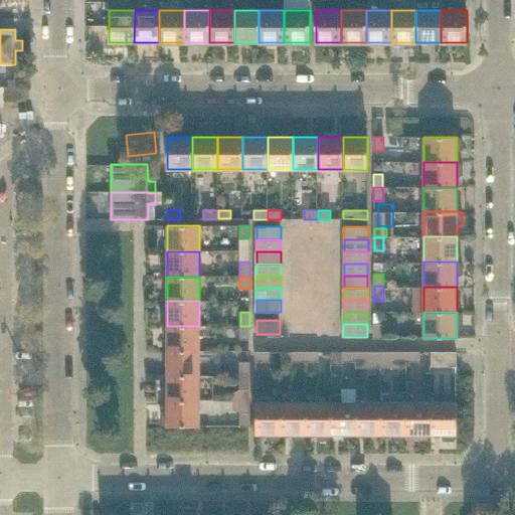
[(373,338),(383,338),(383,324),(373,325),(373,338)]
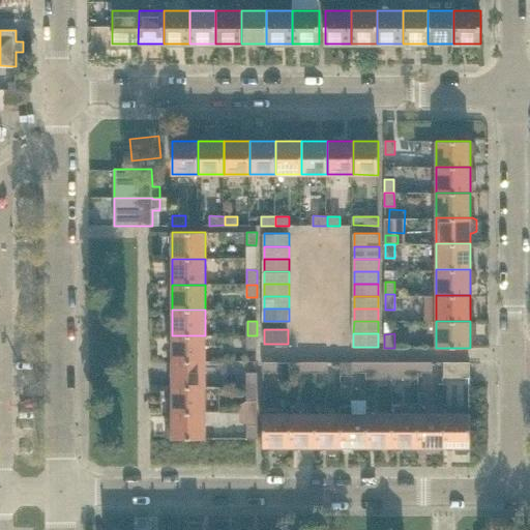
[(172,361),(205,361),(205,335),(172,335),(172,361)]
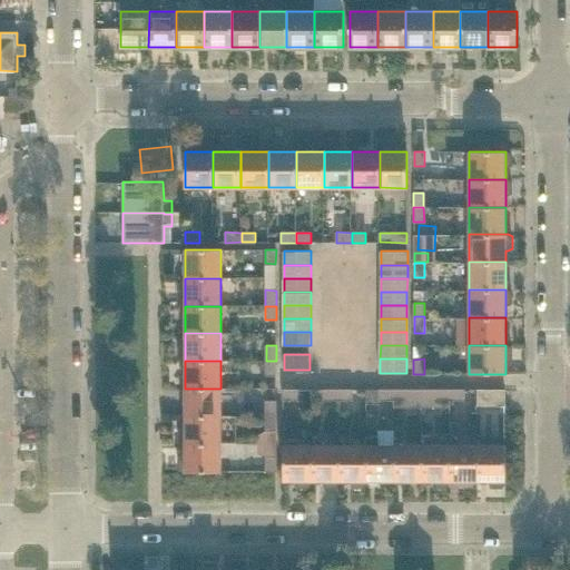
[(276,361),(266,361),(266,375),(276,375),(276,361)]
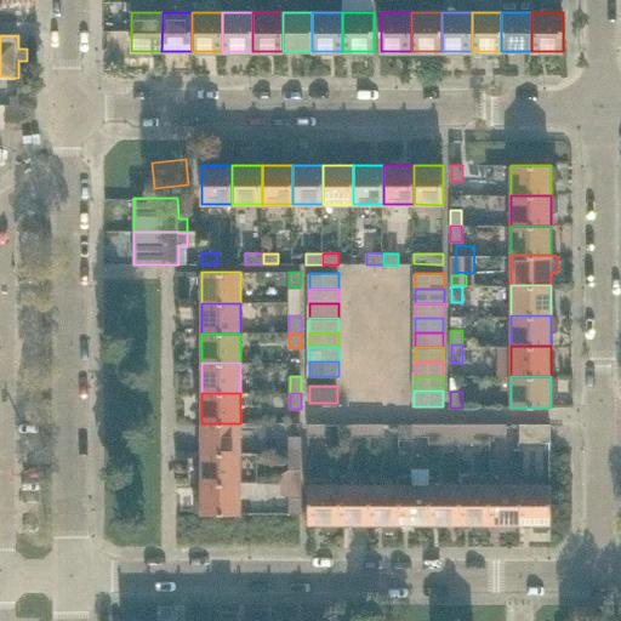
[(240,453),(240,423),(201,423),(201,453),(240,453)]
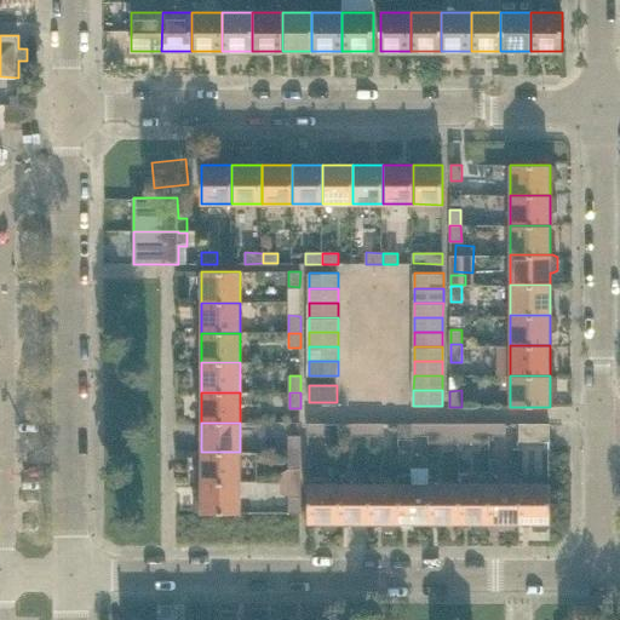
[(323,435),(323,424),(308,423),(308,435),(323,435)]
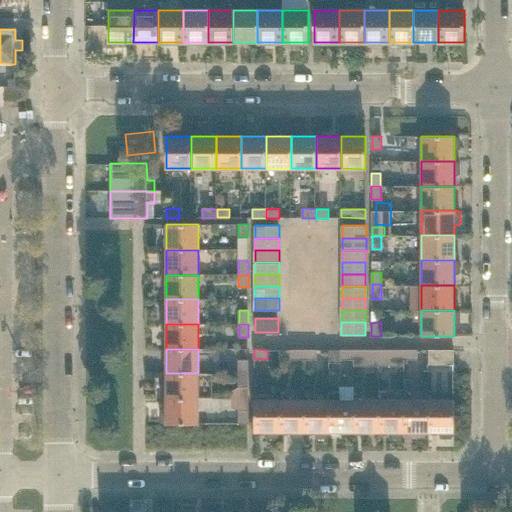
[(304,359),(304,350),(290,350),(290,359),(304,359)]
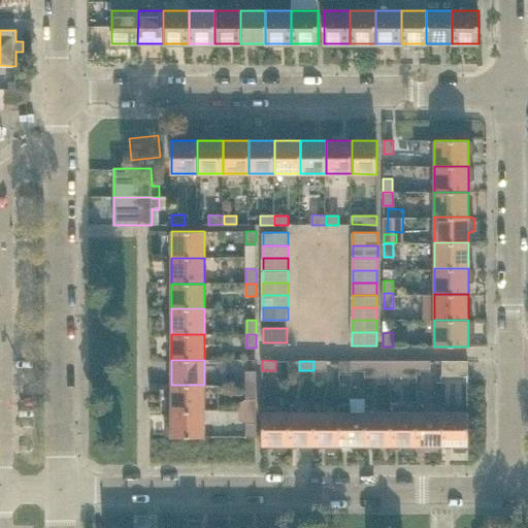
[(314,370),(327,370),(327,361),(314,361),(314,370)]
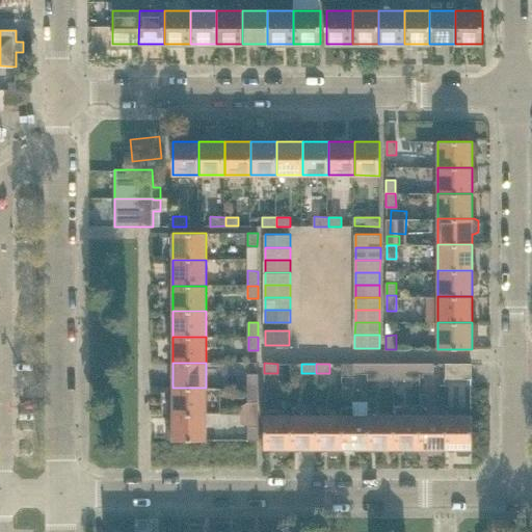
[(369,373),(369,364),(353,364),(353,373),(369,373)]
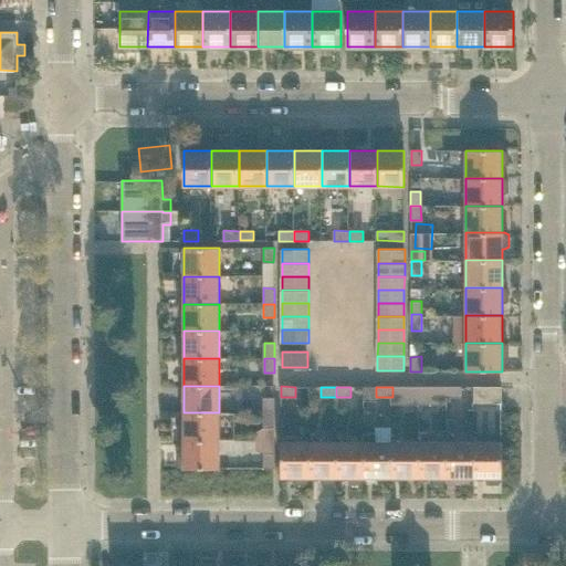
[(392,397),(406,397),(406,387),(392,387),(392,397)]
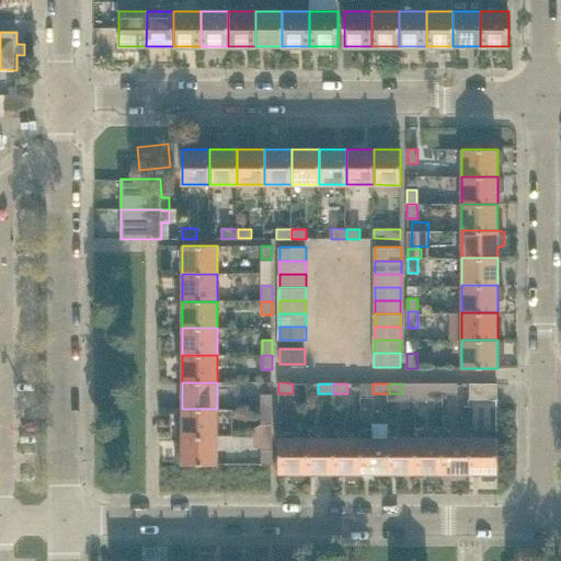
[(442,384),(427,384),(427,393),(442,393),(442,384)]
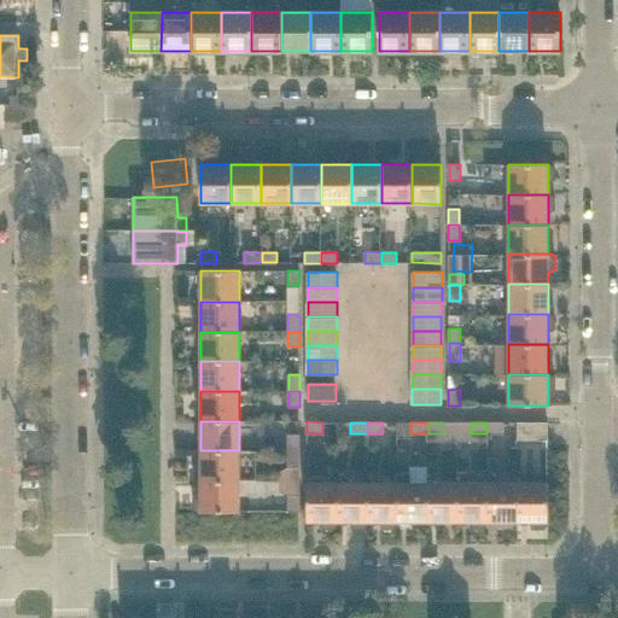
[(487,423),(487,433),(503,433),(503,423),(487,423)]
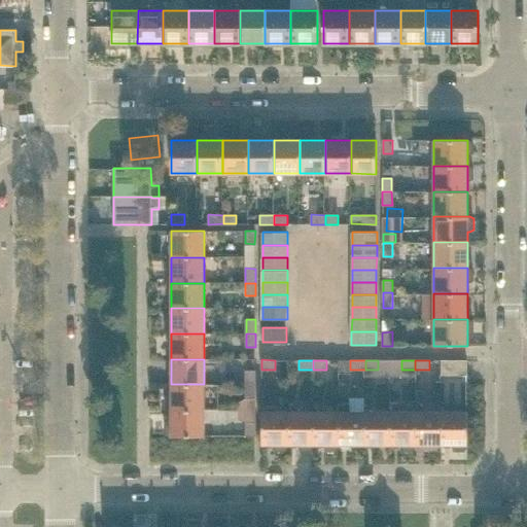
[(467,375),(467,360),(442,360),(442,375),(467,375)]
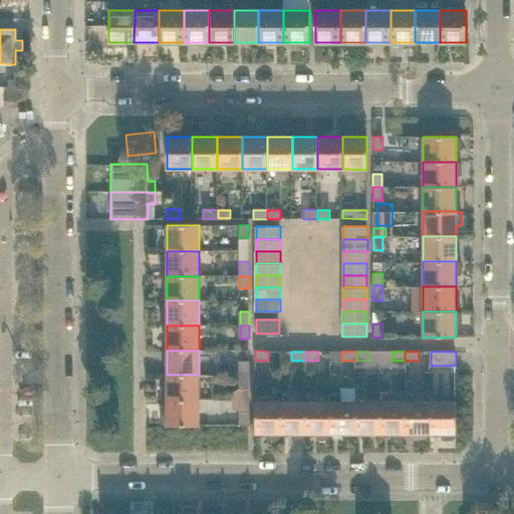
[(239,375),(249,375),(249,360),(239,360),(239,375)]
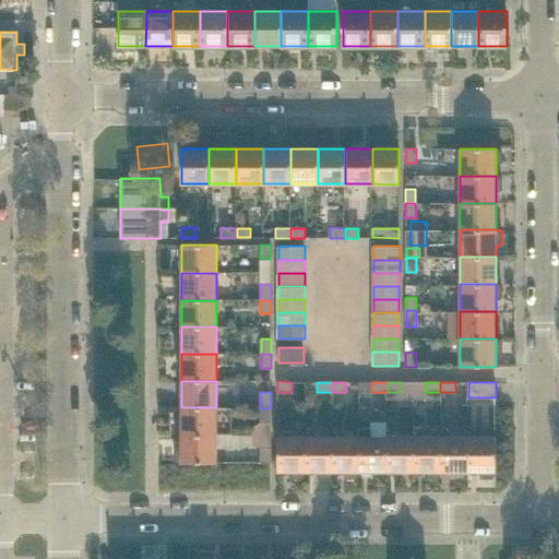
[(181,435),(216,436),(216,407),(181,407),(181,435)]
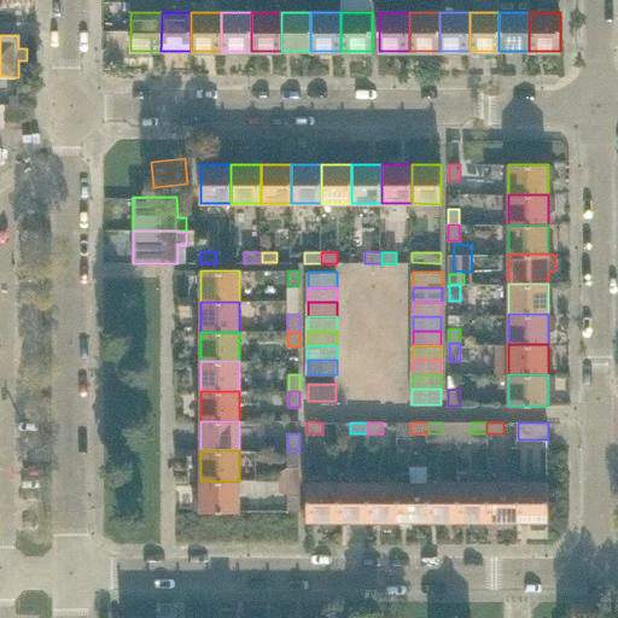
[(299,466),(299,452),(287,452),(287,466),(299,466)]
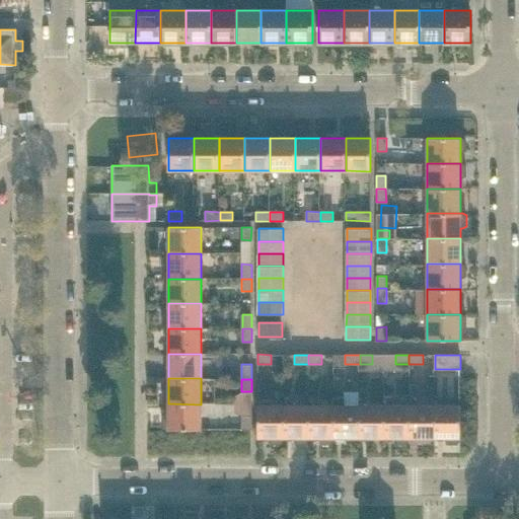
[(201,430),(201,404),(168,403),(168,430),(201,430)]
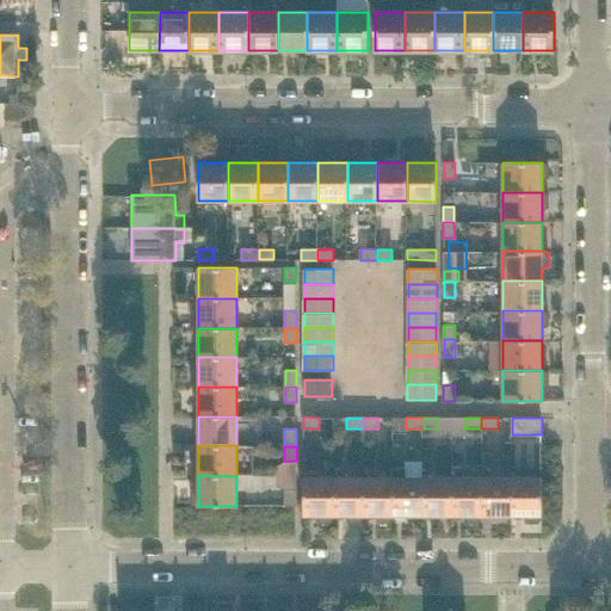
[(333,516),(334,476),(303,476),(303,516),(333,516)]
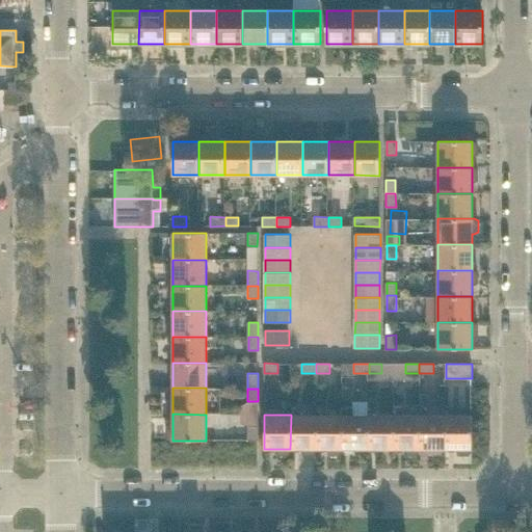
[(316,449),(316,415),(291,415),(290,449),(316,449)]
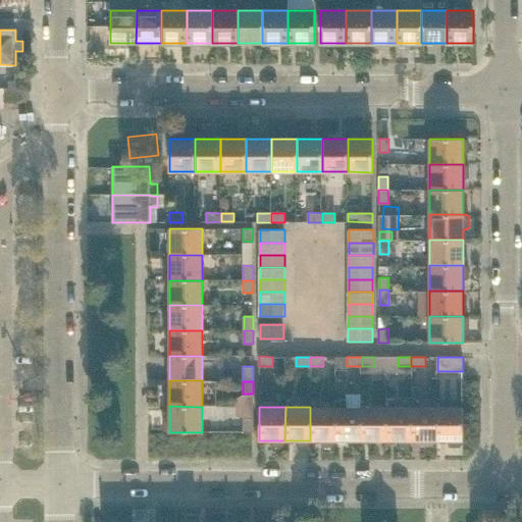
[(335,440),(335,407),(310,407),(310,440),(335,440)]
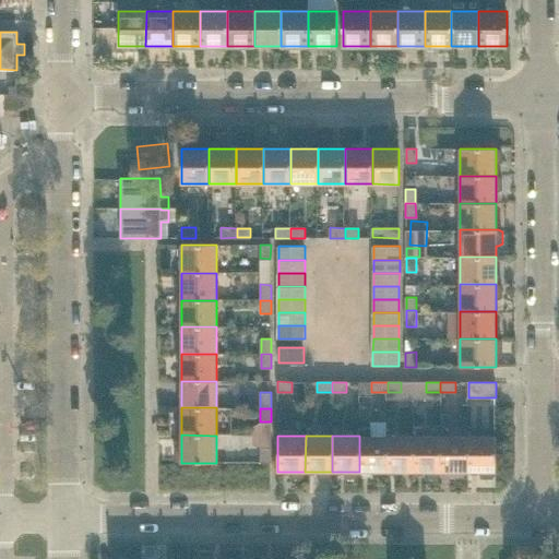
[(387,472),(387,436),(359,436),(359,472),(387,472)]
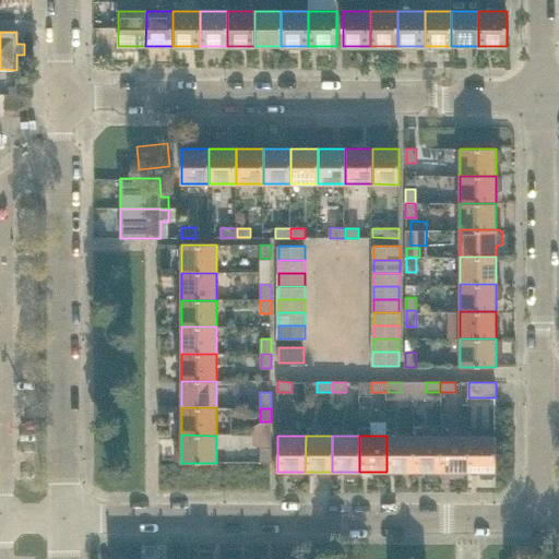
[(414,472),(414,437),(387,436),(387,472),(414,472)]
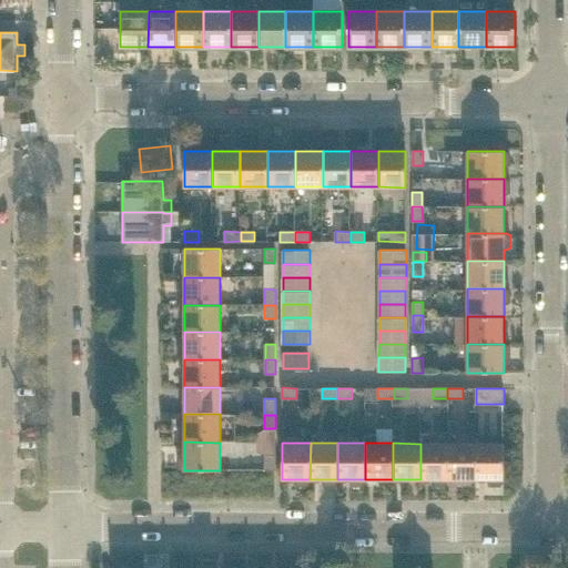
[(448,479),(448,444),(421,444),(421,479),(448,479)]
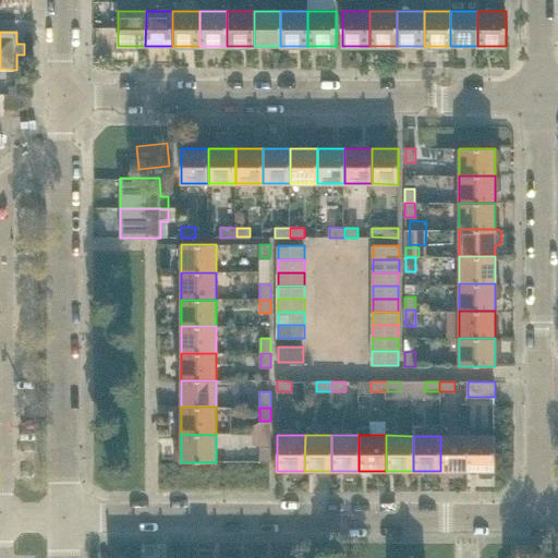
[(466,471),(466,436),(440,436),(440,471),(466,471)]
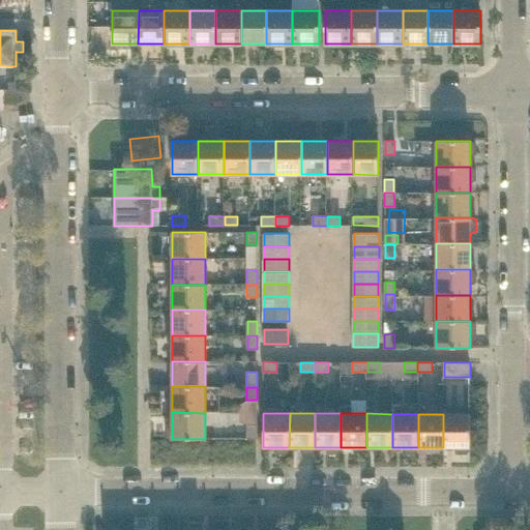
[(470,414),(469,414),(443,414),(443,447),(470,447),(470,414)]
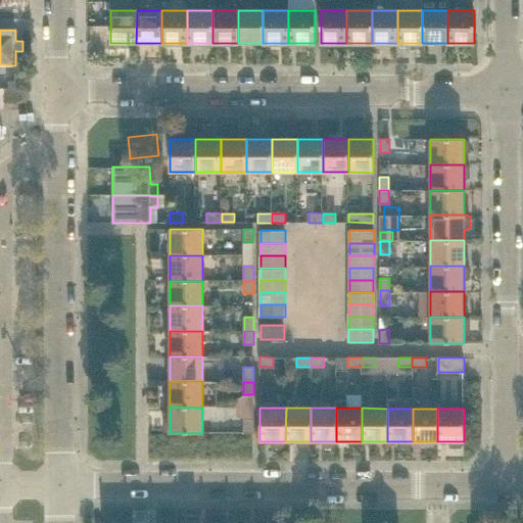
[(244,433),(253,433),(253,419),(244,419),(244,433)]
